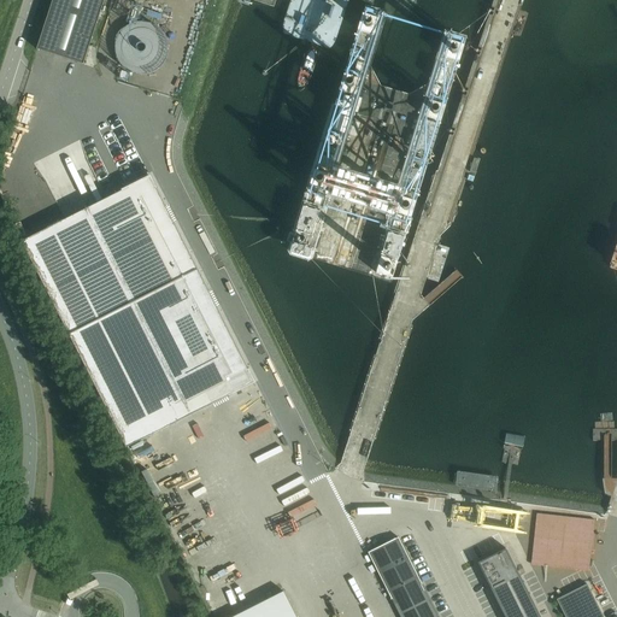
[(104,0),(53,0),(37,50),(83,65),(104,0)]
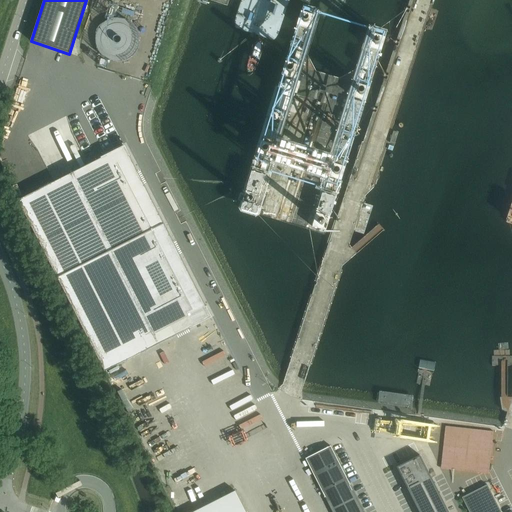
[(126,59),(127,40),(114,39),(114,50),(110,50),(110,58),(126,59)]
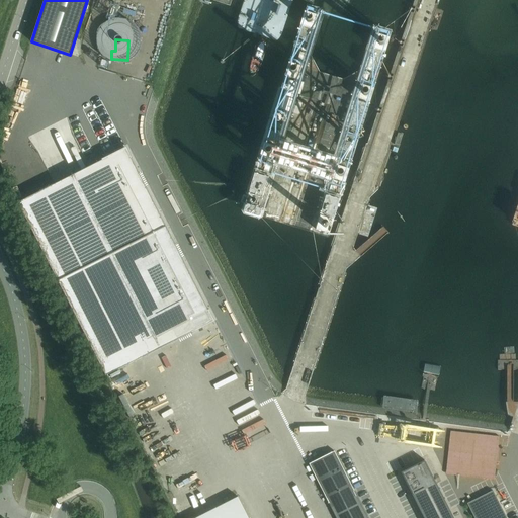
[(101,125),(57,145),(64,162),(108,143),(101,125)]
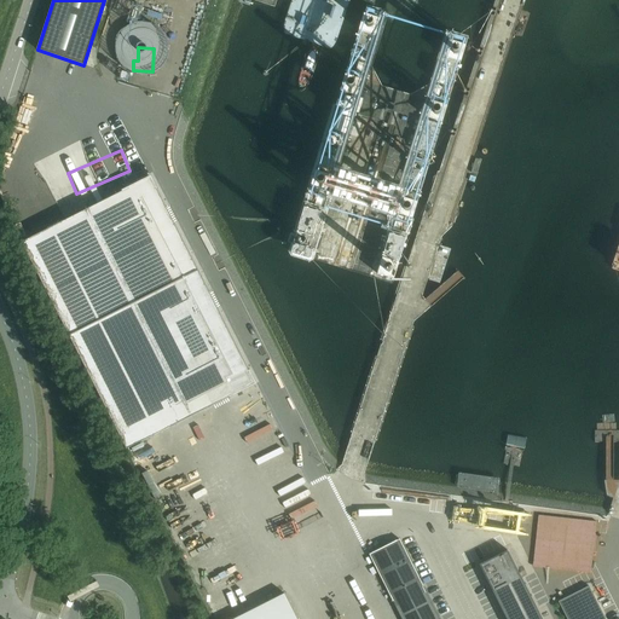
[(151,178),(22,243),(127,450),(255,385),(151,178)]
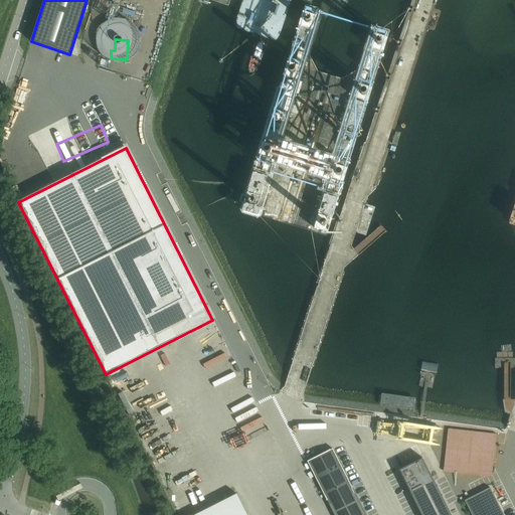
[(334,514),(365,514),(333,450),(308,462),(334,514)]
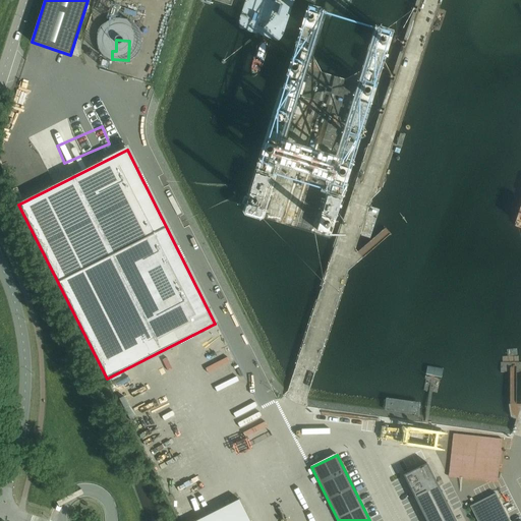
[(403,475),(425,520),(455,520),(427,464),(403,475)]
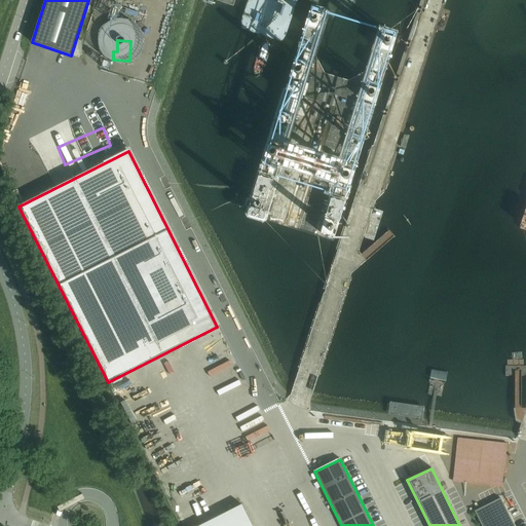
[(476,512),(483,525),(514,525),(501,499),(476,512)]
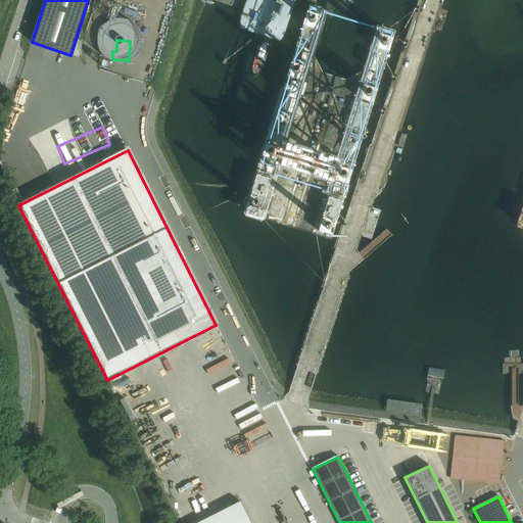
[(199,522),(250,522),(241,503),(199,522)]
